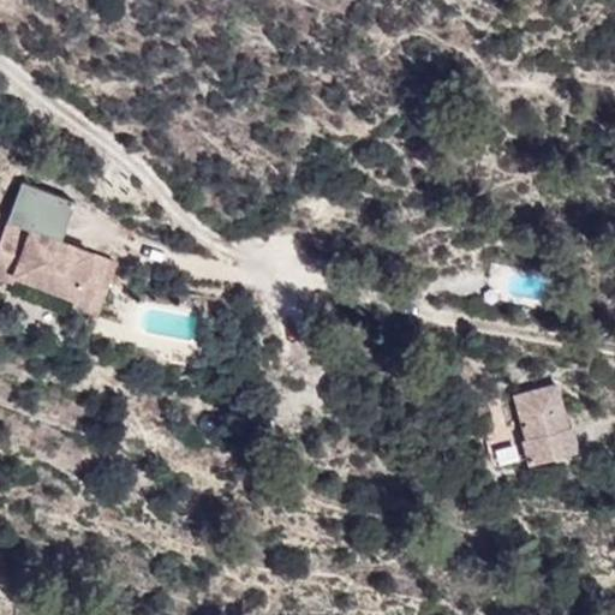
[(105,296),(117,263),(7,222),(0,240),(0,255),(17,262),(13,274),(79,298),(83,287),(105,296)]
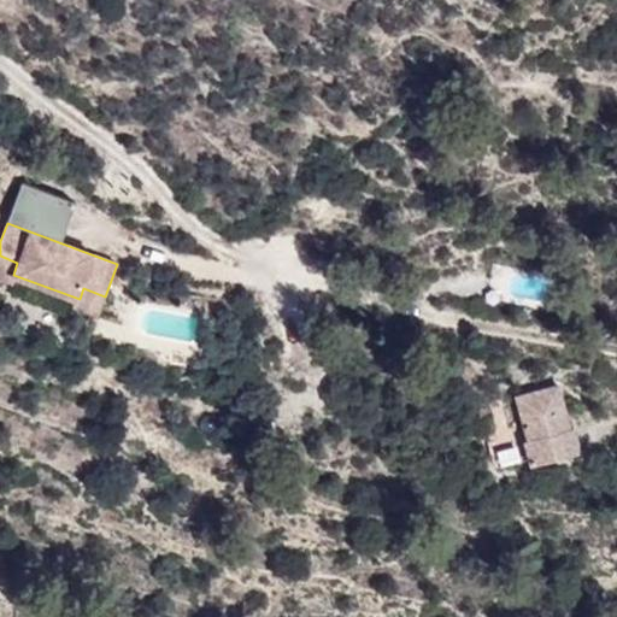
[(13,275),(17,263),(0,256),(0,277),(11,282),(13,275)]
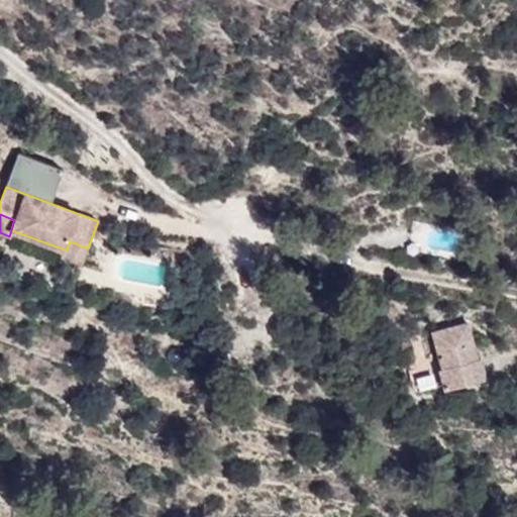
[(82,264),(88,248),(70,241),(67,250),(65,257),(82,264)]
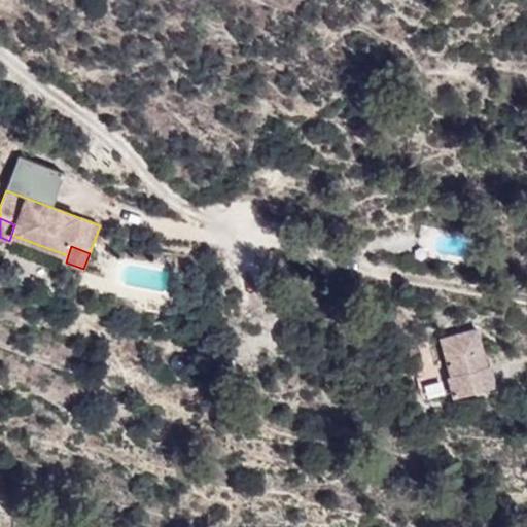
[(184,309),(186,299),(171,296),(170,306),(184,309)]
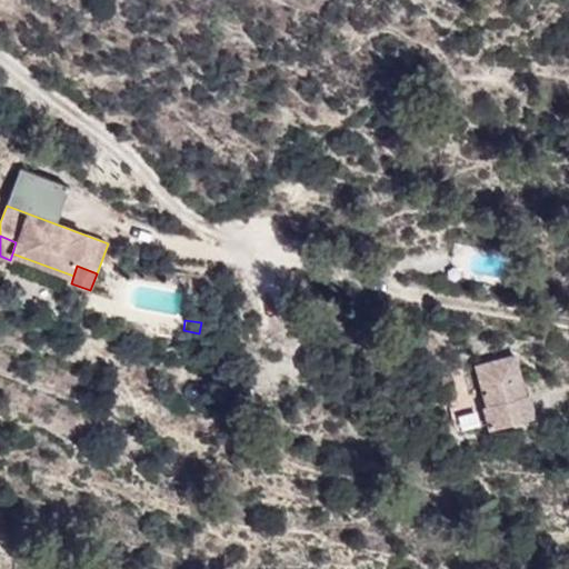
[(525,396),(515,357),(477,366),(488,406),(485,406),(490,427),(533,416),(529,395),(525,396)]
